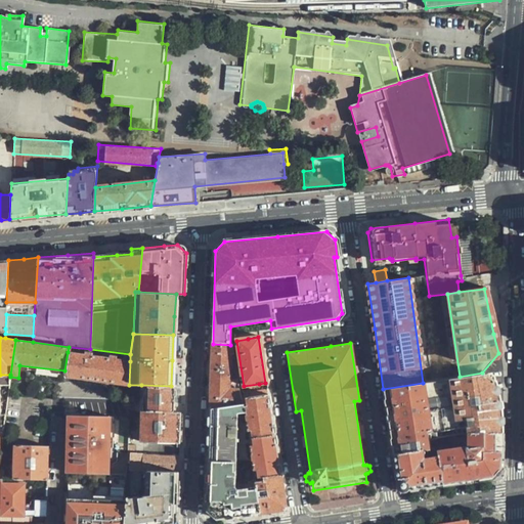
[(211,390),(211,409),(244,405),(237,383),(233,345),(230,345),(213,344),(211,390)]
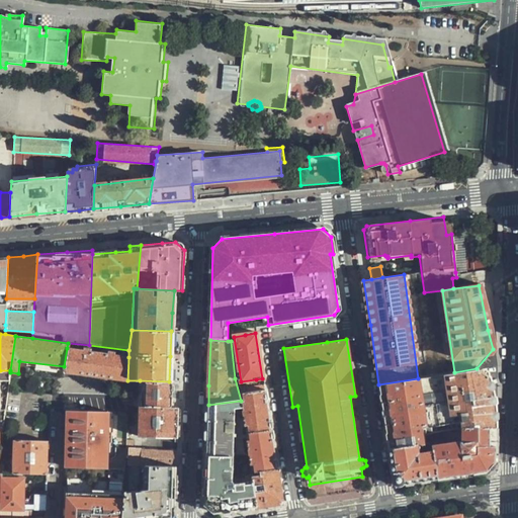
[(127,380),(128,357),(67,348),(64,366),(64,368),(66,371),(127,380)]
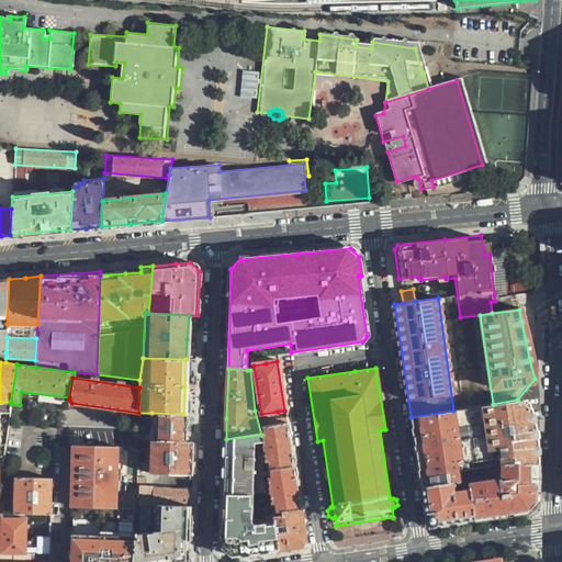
[(493,404),(471,407),(480,469),(503,465),(537,465),(537,450),(537,437),(536,425),(532,408),(517,400),(493,404)]
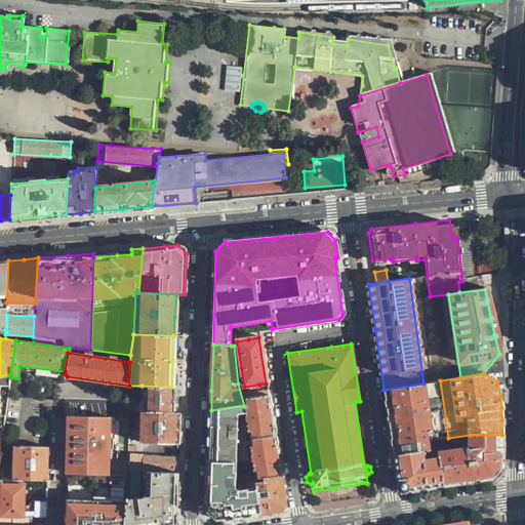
[(10,377),(10,375),(0,375),(0,423),(4,425),(6,414),(0,413),(0,386),(9,386),(10,377)]
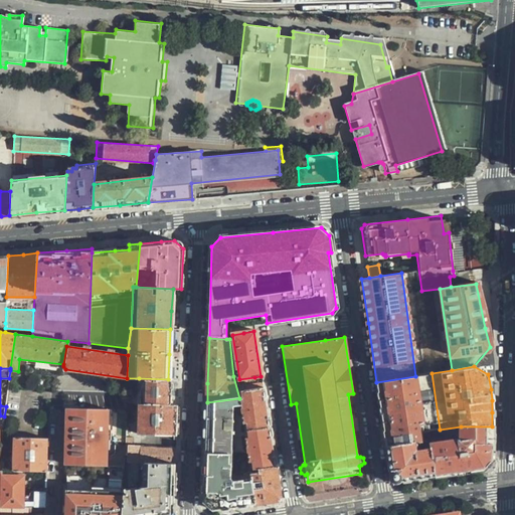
[(415,376),(376,382),(385,437),(387,448),(414,444),(430,442),(430,432),(440,430),(432,373),(415,376)]
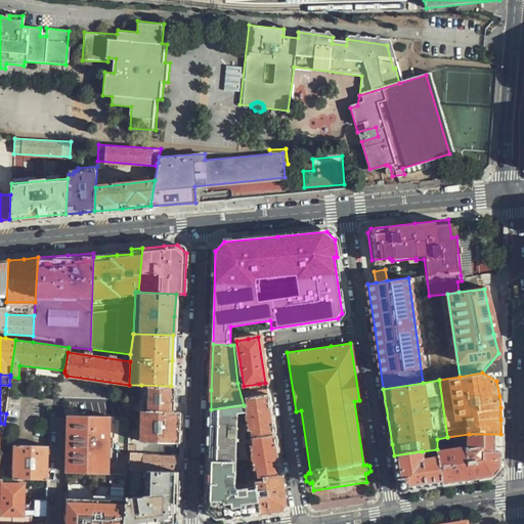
[(141,385),(129,385),(128,409),(140,410),(141,385)]
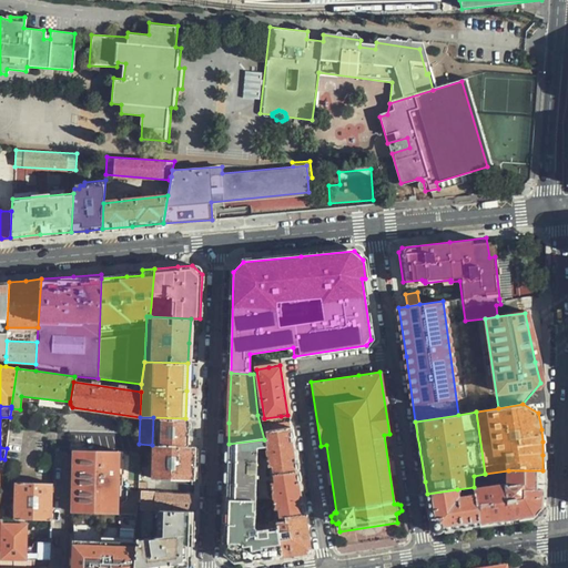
[(184,434),(185,418),(153,417),(152,445),(184,446),(184,434)]
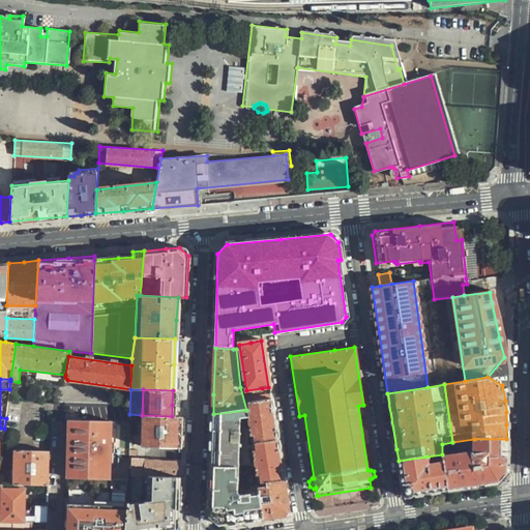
[(259,395),(244,398),(246,410),(248,419),(258,486),(284,480),(280,457),(274,428),(269,393),(259,395)]
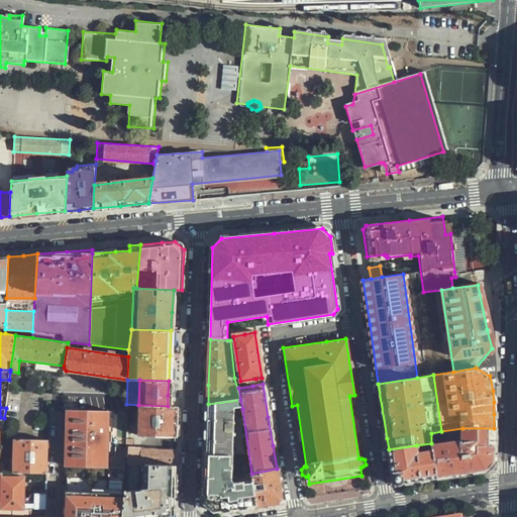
[(206,457),(233,457),(235,410),(242,409),(240,400),(208,404),(207,432),(206,457)]
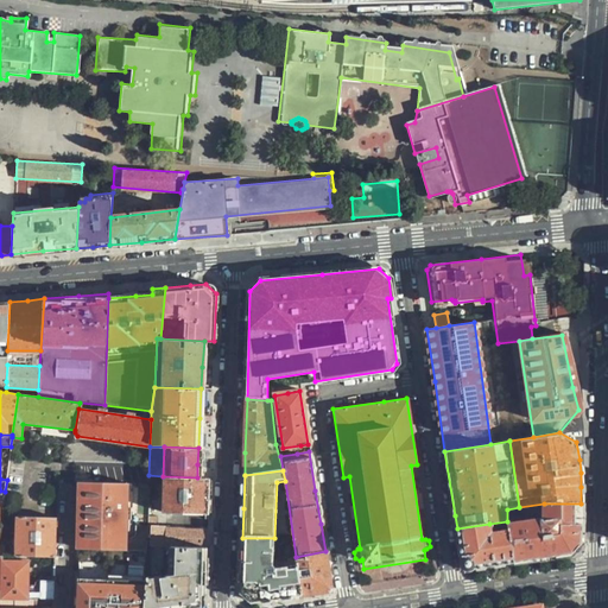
[(208,495),(208,477),(197,477),(163,476),(162,512),(207,513),(208,495)]
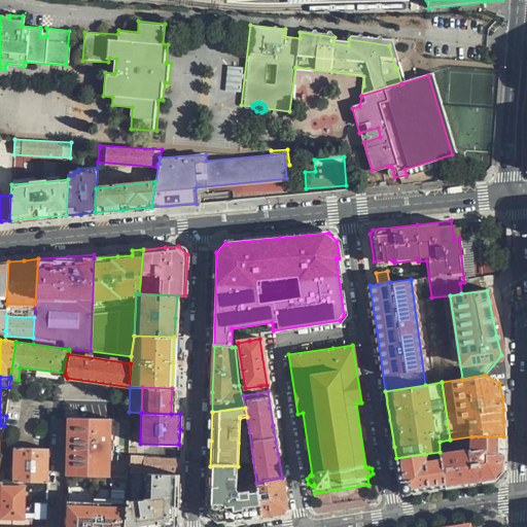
[(68,446),(67,475),(106,476),(108,418),(74,417),(74,429),(68,429),(68,437),(74,437),(73,447),(68,446)]
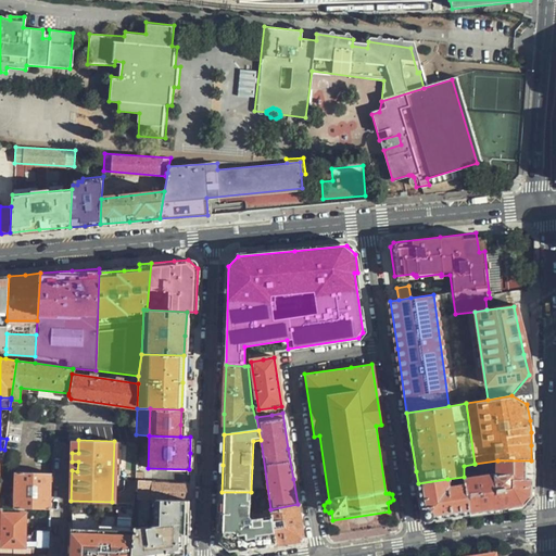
[(466,487),(469,515),(504,510),(525,507),(532,494),(531,460),(497,460),(496,476),(464,481),(466,487)]
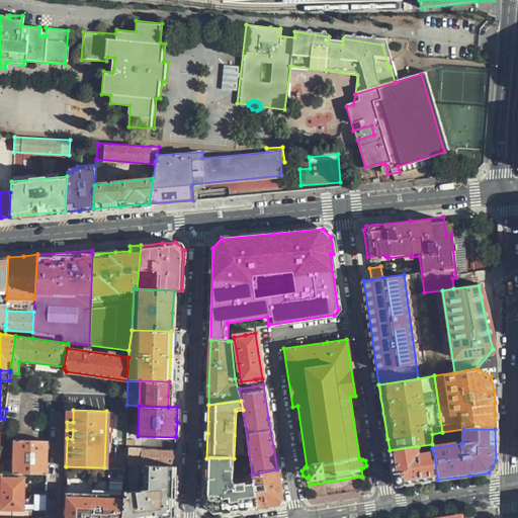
[(47,457),(47,440),(14,440),(13,472),(46,473),(47,457)]
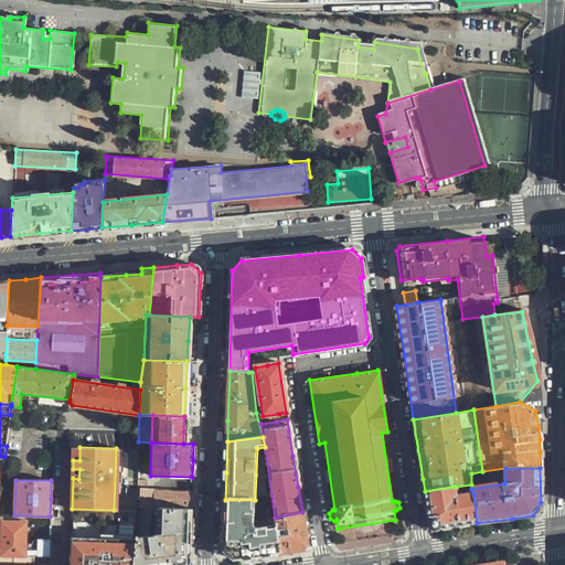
[(425,491),(432,530),(450,526),(477,523),(473,494),(457,497),(455,487),(425,491)]
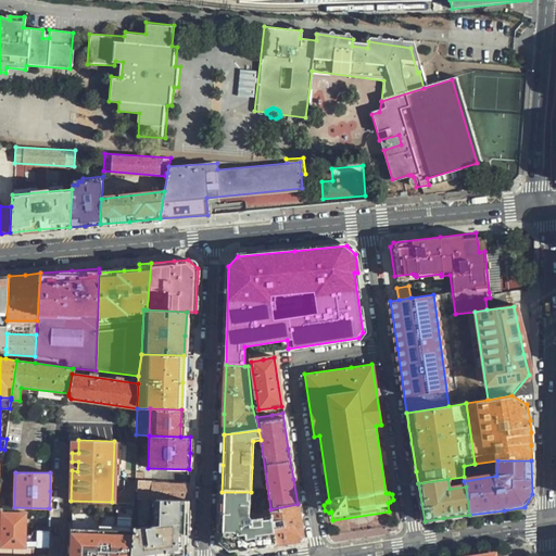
[(136,500),(188,501),(189,484),(176,484),(137,483),(136,500)]
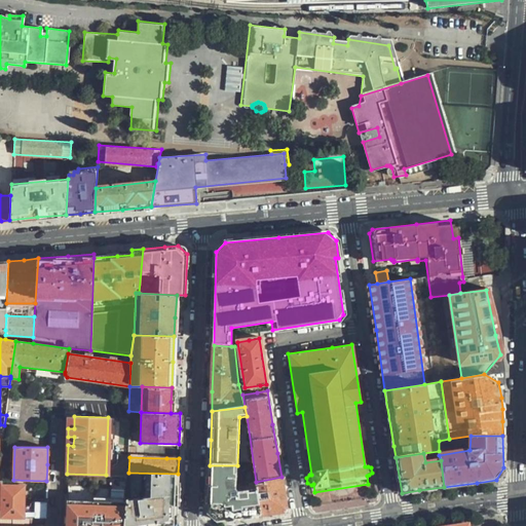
[(237,465),(210,465),(208,515),(217,523),(228,521),(260,516),(257,491),(236,493),(237,465)]
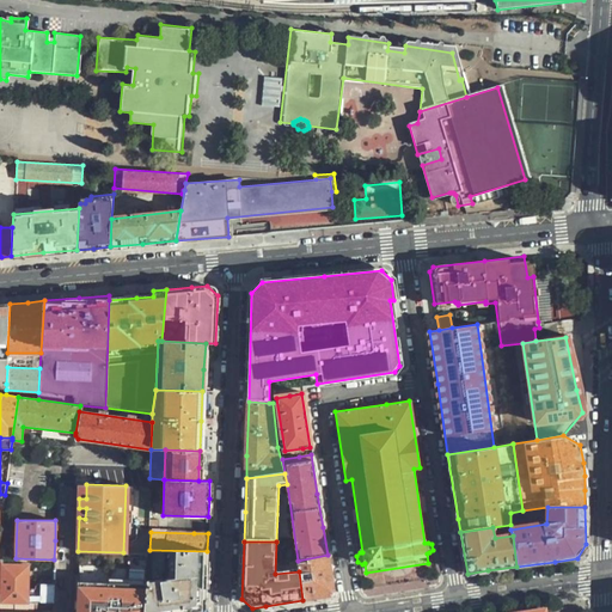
[(195,611),(204,601),(207,551),(150,550),(146,550),(146,554),(145,581),(141,611),(195,611)]
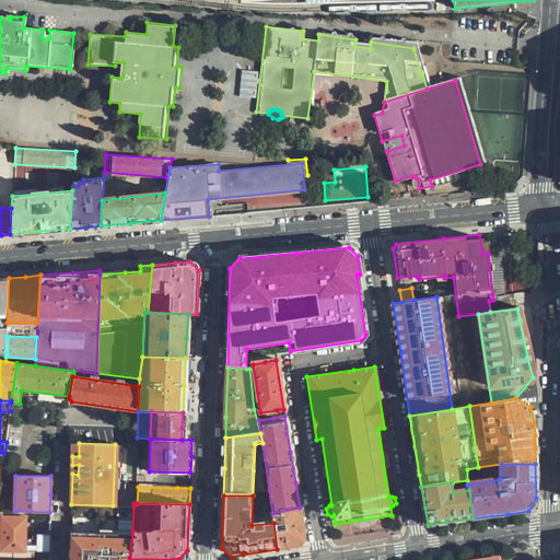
[(98,531),(132,532),(133,506),(113,505),(71,504),(70,534),(98,535),(98,531)]
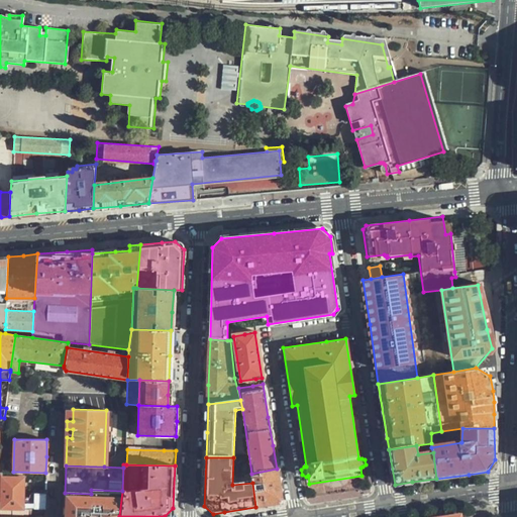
[(277,469),(251,474),(252,483),(255,507),(277,504),(281,499),(279,486),(277,469)]
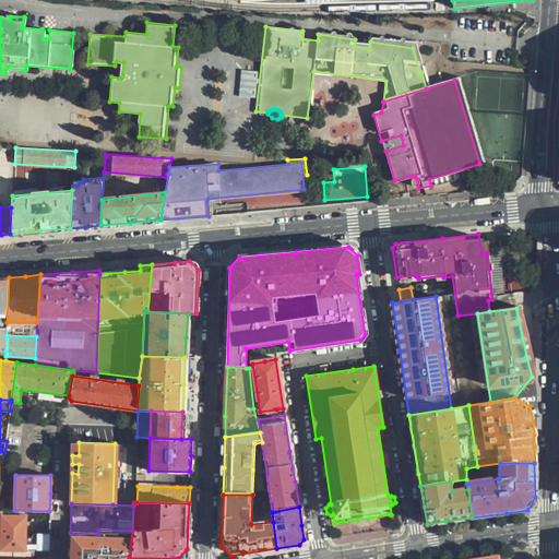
[(23,549),(27,549),(48,549),(48,533),(36,532),(32,535),(32,538),(23,537),(24,518),(1,516),(0,549),(23,549)]
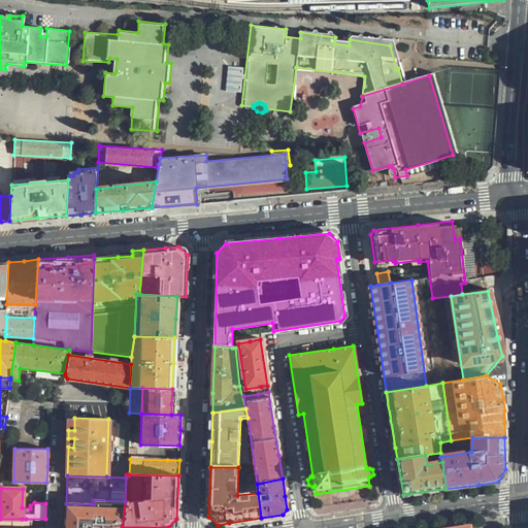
[(122,527),(125,501),(93,500),(93,504),(66,503),(65,527),(122,527)]
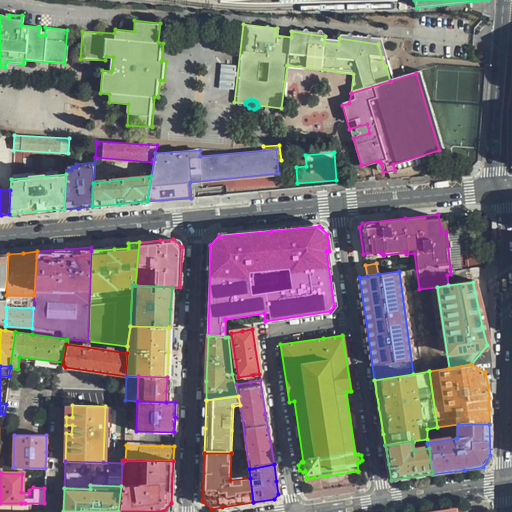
[(0,502),(0,511),(20,511),(21,503),(0,503),(0,502)]
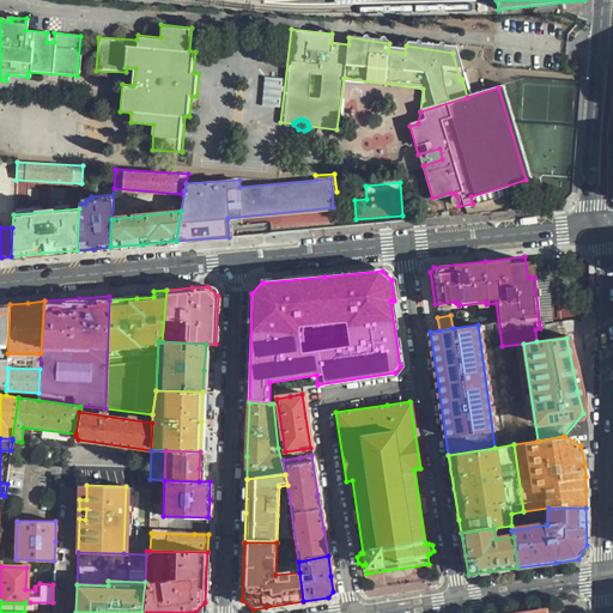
[(29,612),(52,612),(53,602),(30,602),(29,612)]
